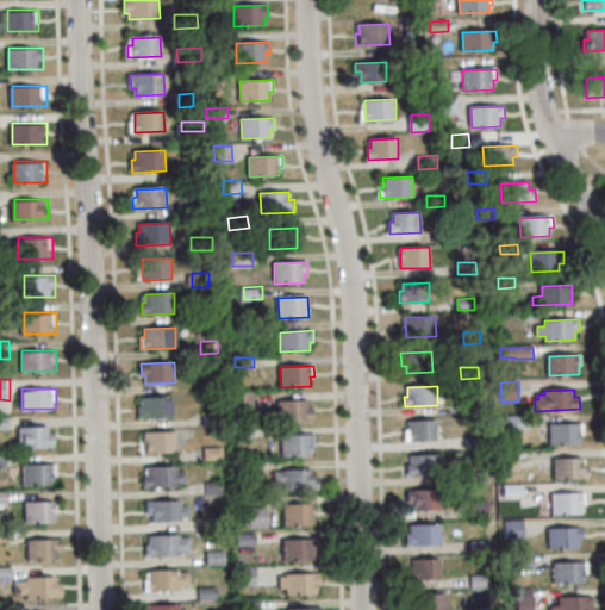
[(256,391),(238,392),(238,409),(257,408),(256,391)]
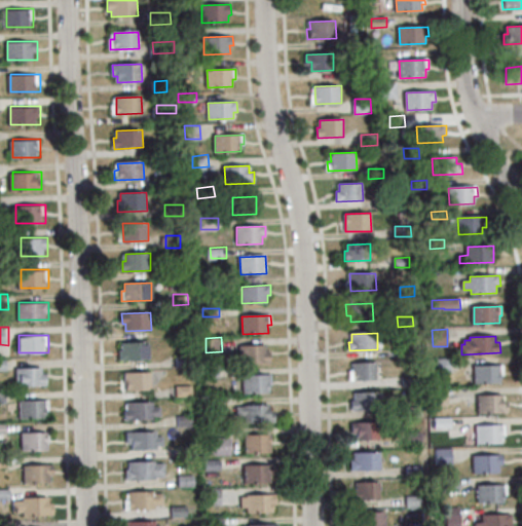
[(119,350),(123,350),(123,343),(151,342),(152,360),(120,362),(119,350)]
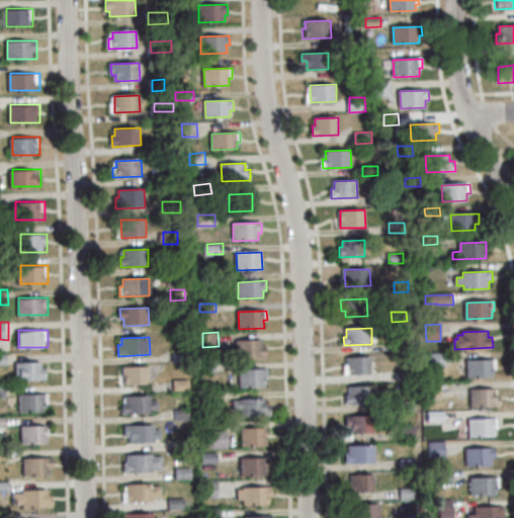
[(266,357),(238,358),(238,341),(262,340),(262,346),(266,346),(266,357)]
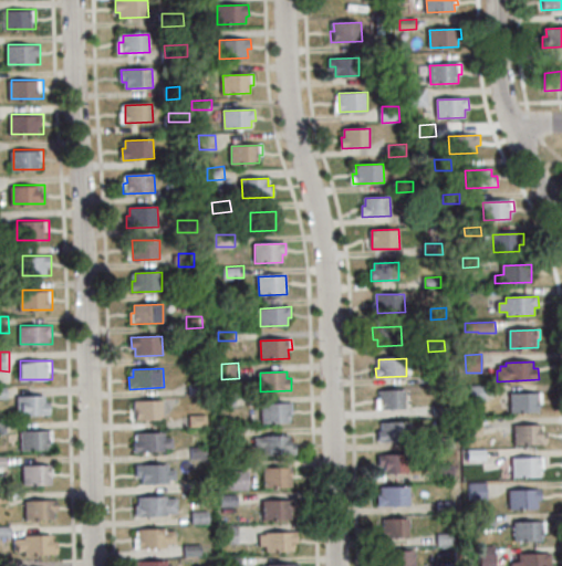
[(438,374),(455,373),(455,381),(438,383),(438,374)]
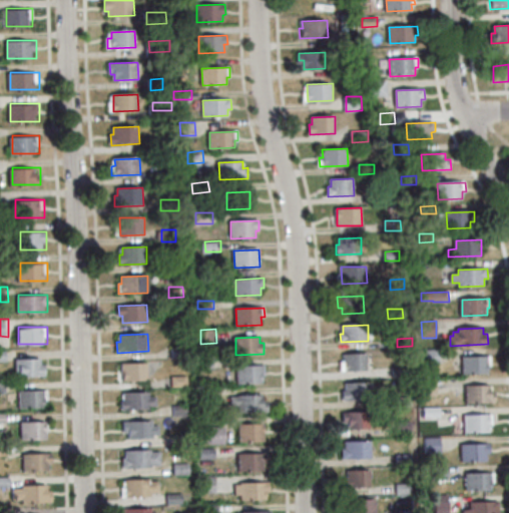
[(175,346),(175,356),(190,356),(190,346),(175,346)]
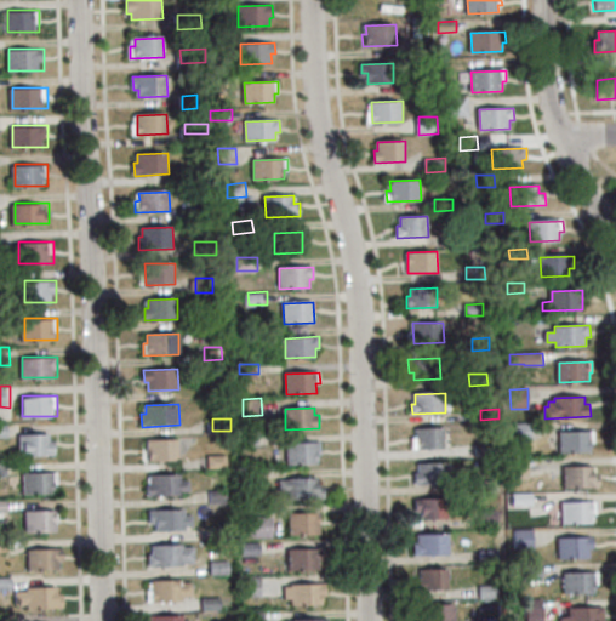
[(10,423),(0,422),(0,434),(11,434),(10,423)]
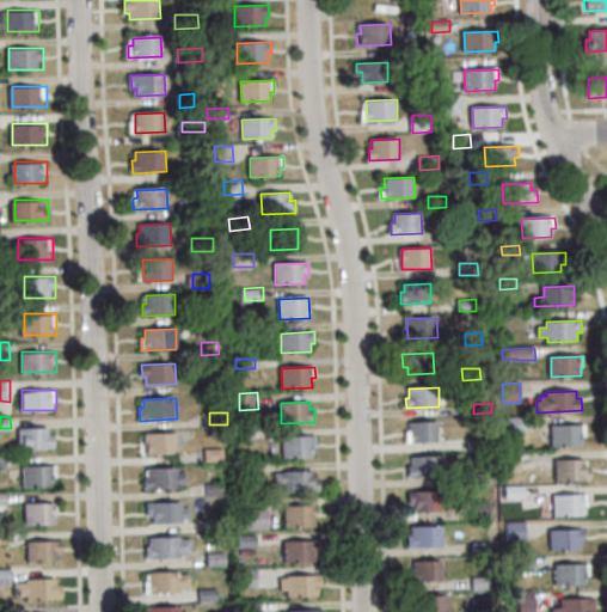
[(525,434),(509,434),(508,418),(525,417),(525,434)]
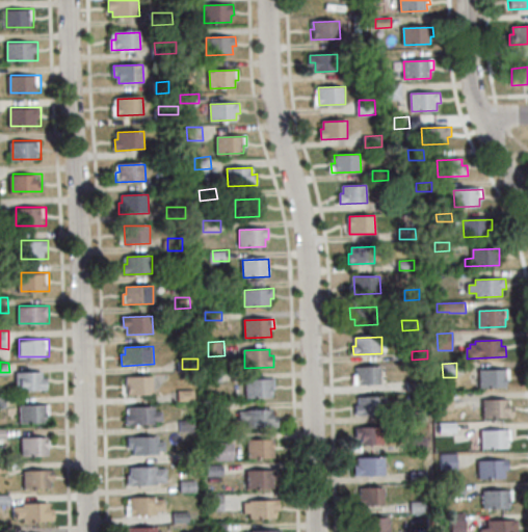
[(354,375),(358,375),(358,368),(380,367),(381,383),(354,386),(354,375)]
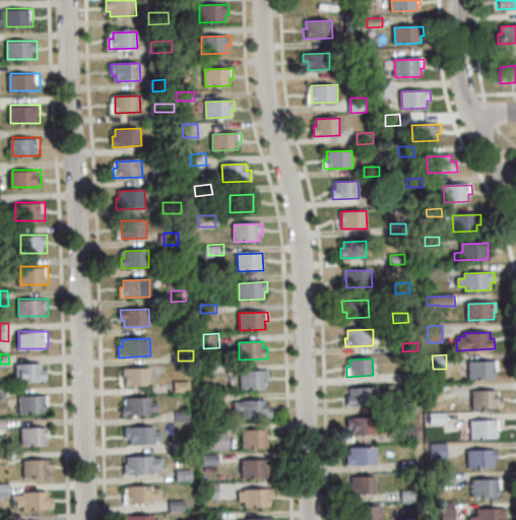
[(499,371),(495,371),(496,378),(470,379),(469,363),(499,362),(499,371)]
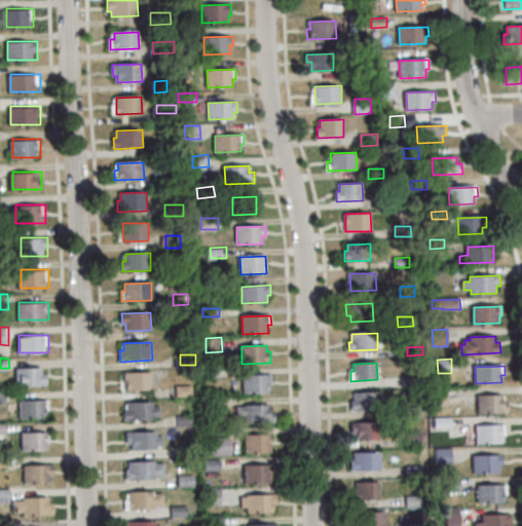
[(17,367),(17,385),(49,385),(49,367),(17,367)]
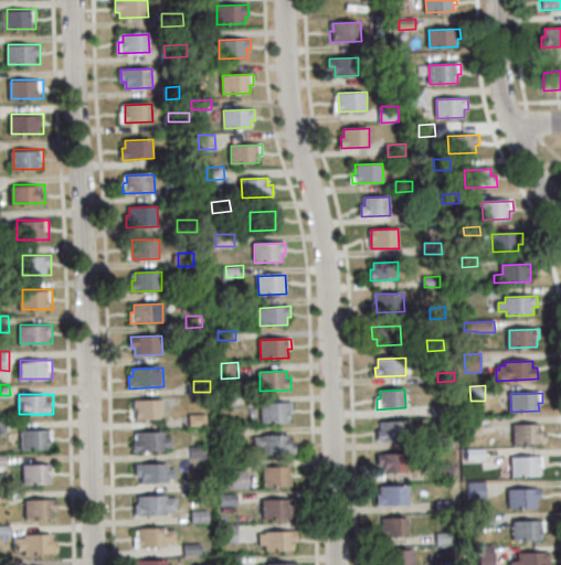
[(221,395),(222,407),(237,406),(236,394),(221,395)]
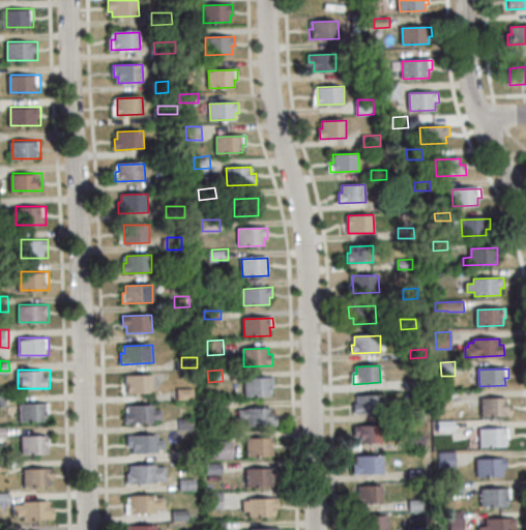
[(126,376),(152,375),(153,393),(126,394),(126,376)]
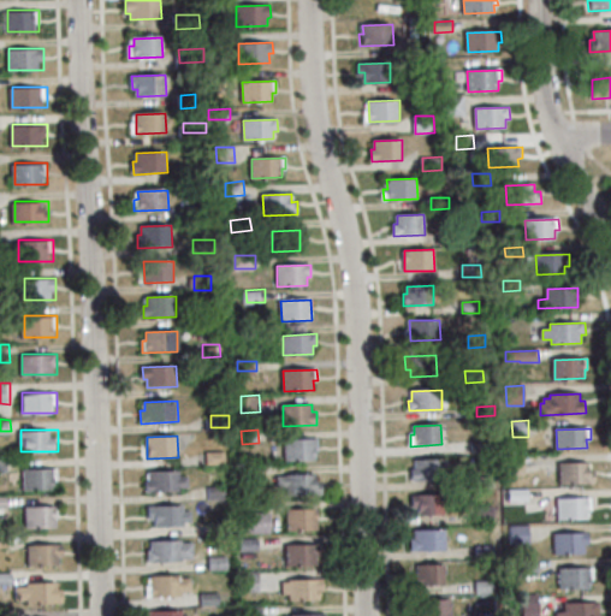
[(319,451),(315,451),(315,460),(286,461),(285,440),(319,439),(319,451)]
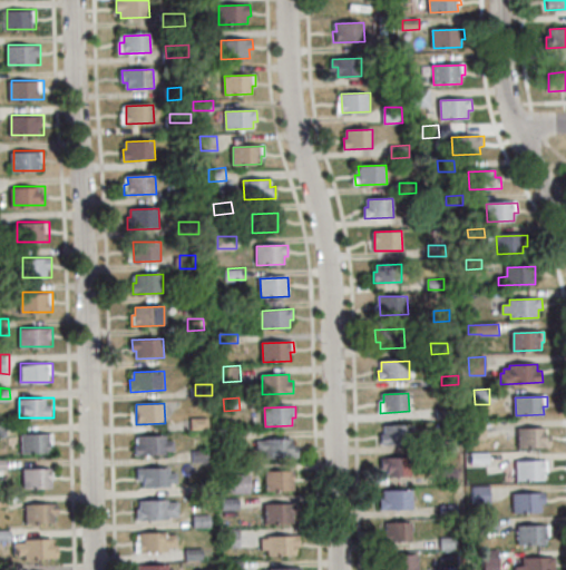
[(438,408),(456,408),(456,419),(438,420),(438,408)]
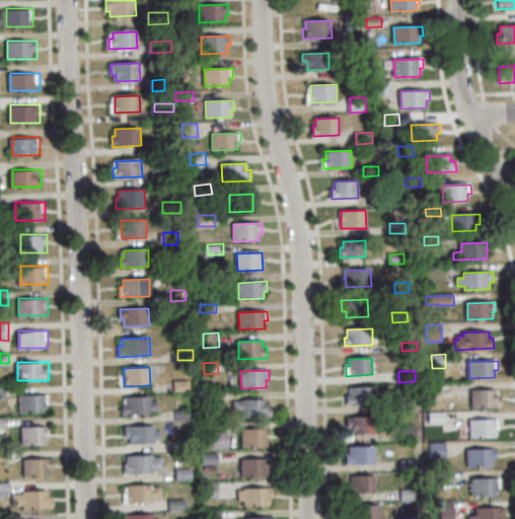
[(177,379),(177,389),(193,389),(193,378),(177,379)]
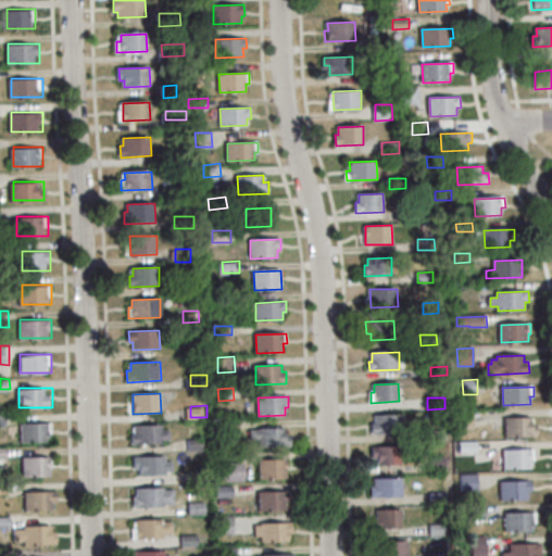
[(460,427),(459,412),(474,411),(474,427),(460,427)]
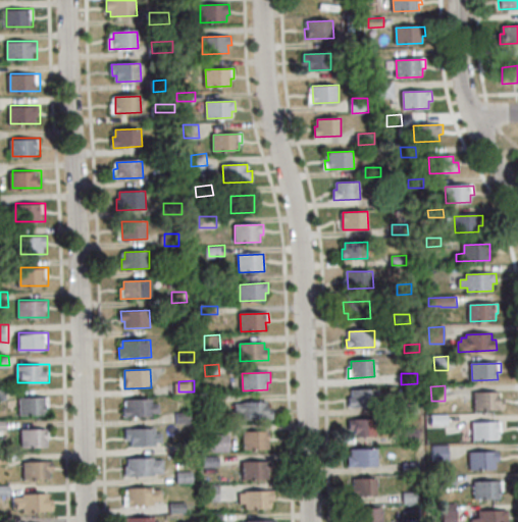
[(8,386),(0,386),(0,398),(8,398),(8,386)]
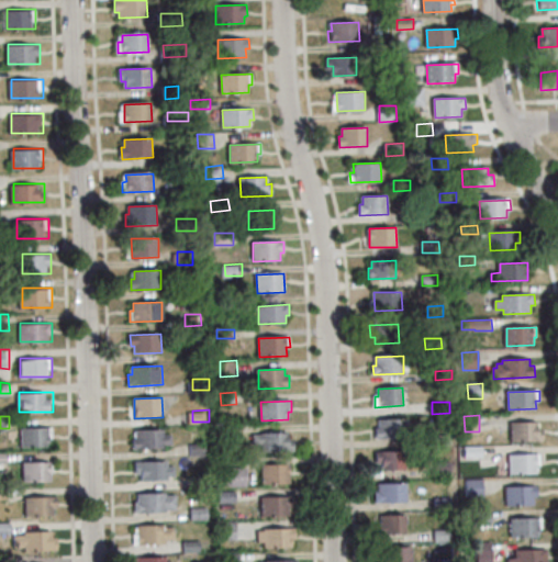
[(409,437),(377,438),(377,428),(380,428),(380,420),(408,419),(409,437)]
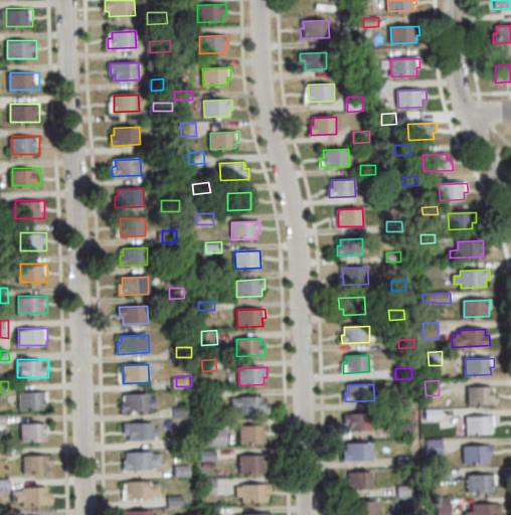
[(469,405),(469,388),(493,387),(493,394),(498,393),(498,403),(469,405)]
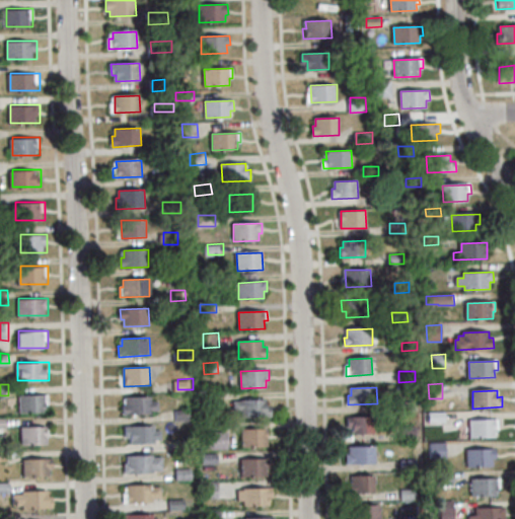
[(204,392),(205,400),(219,400),(219,392),(204,392)]
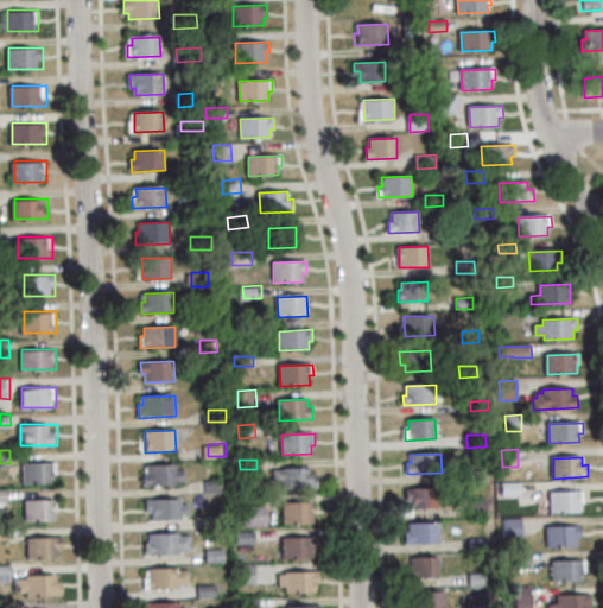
[(24,462),(24,482),(59,482),(59,462),(24,462)]
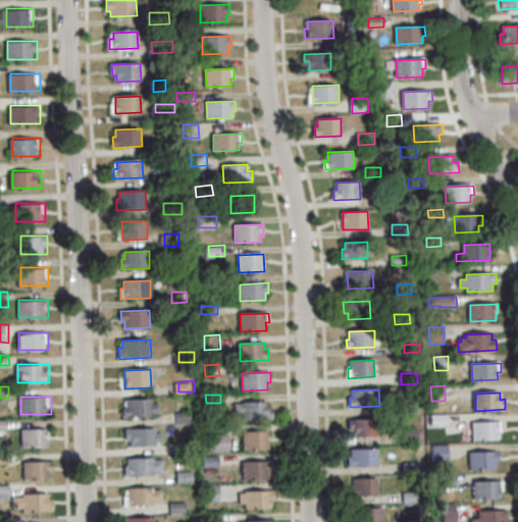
[(123,408),(127,408),(127,400),(152,399),(152,405),(159,405),(159,414),(153,414),(153,417),(124,418),(123,408)]
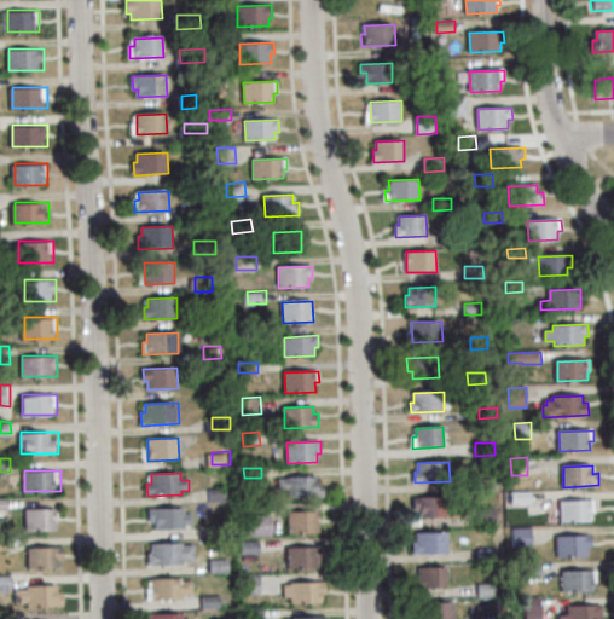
[(288,498),(288,490),(281,490),(281,479),(317,478),(317,485),(323,485),(323,497),(288,498)]
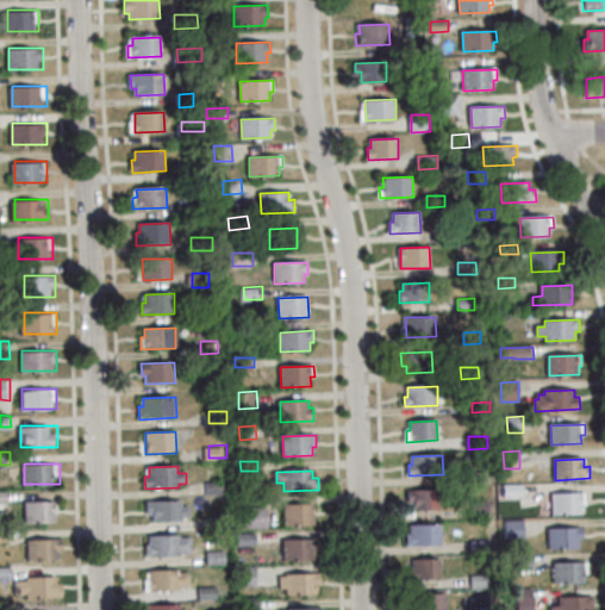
[(469,472),(488,472),(488,483),(471,484),(469,472)]
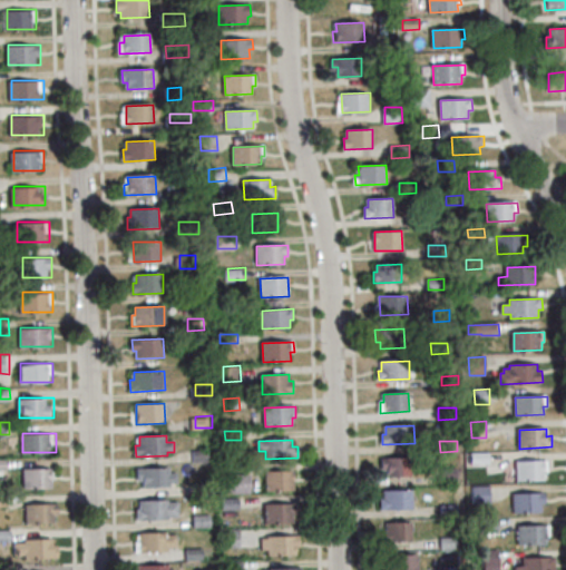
[(195,448),(195,455),(210,455),(210,446),(195,448)]
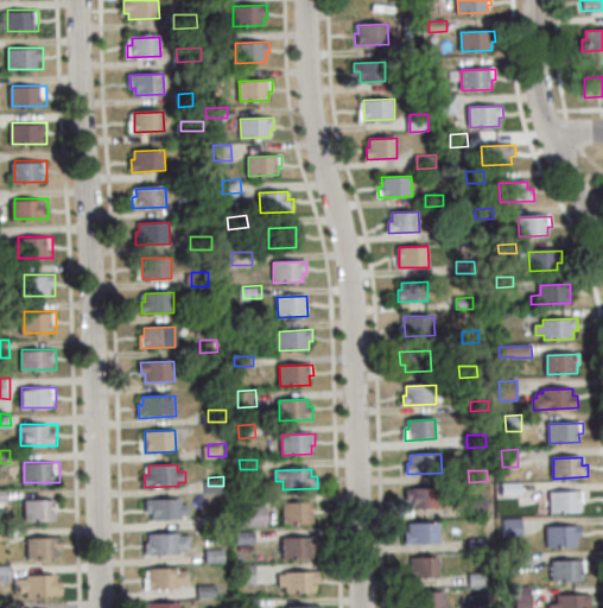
[(521,494),(503,495),(503,483),(521,482),(521,494)]
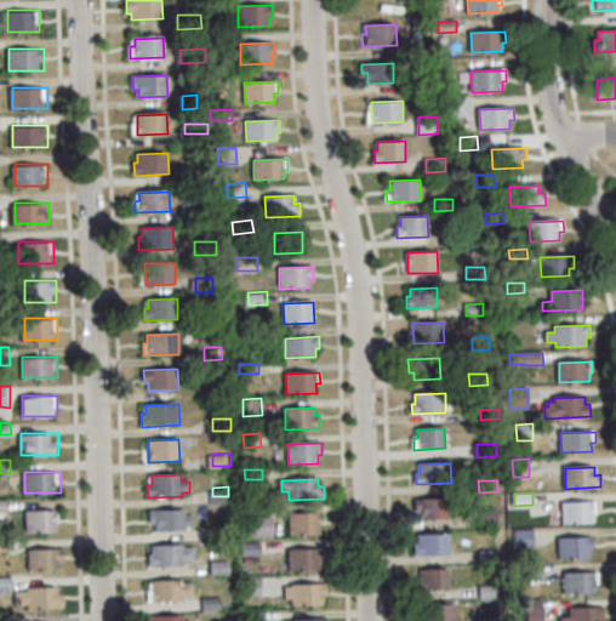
[(9,499),(0,499),(0,511),(10,511),(9,499)]
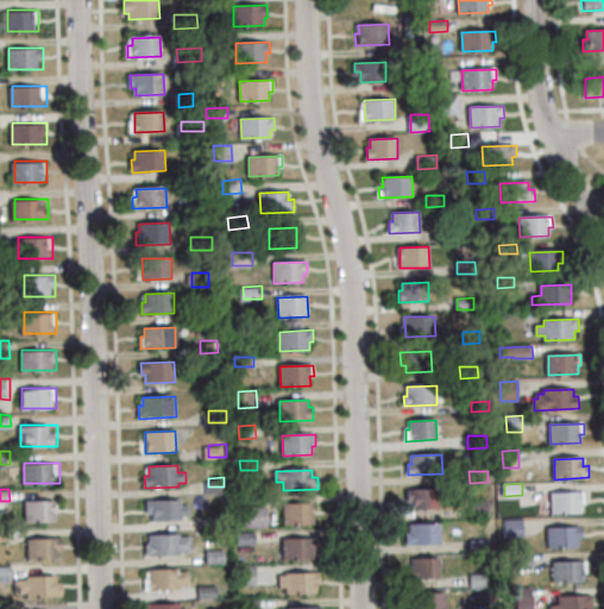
[(414,490),(439,489),(440,509),(414,510),(414,490)]
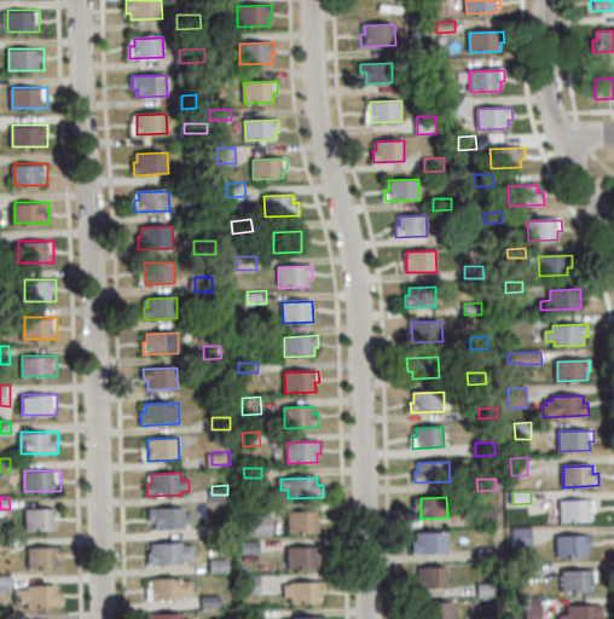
[(562,522),(561,503),(595,502),(596,513),(591,513),(591,521),(562,522)]
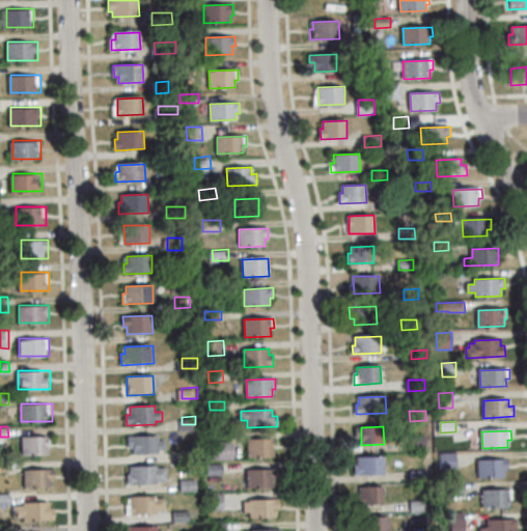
[(52,436),(24,436),(24,454),(52,454),(52,436)]
